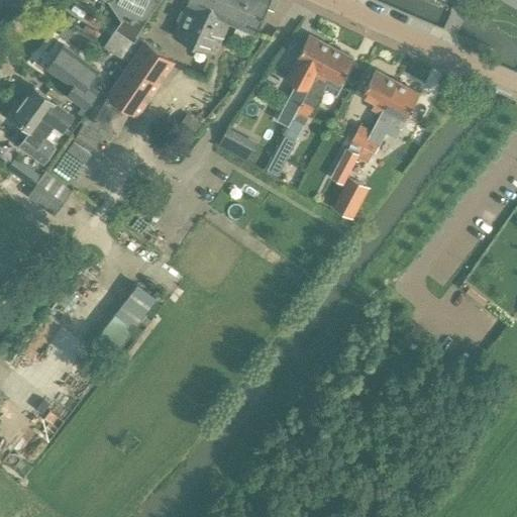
[(109,3),(117,15),(121,20),(104,46),(122,59),(133,41),(134,42),(138,36),(137,35),(161,0),(105,0),(110,3),(109,3)]
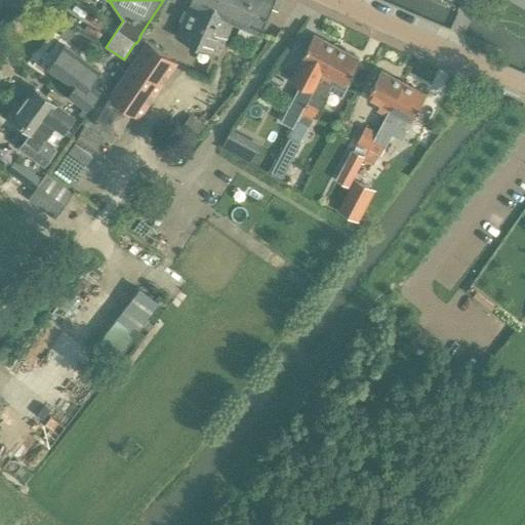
[(195,45),(214,0),(191,0),(175,37),(195,45)]
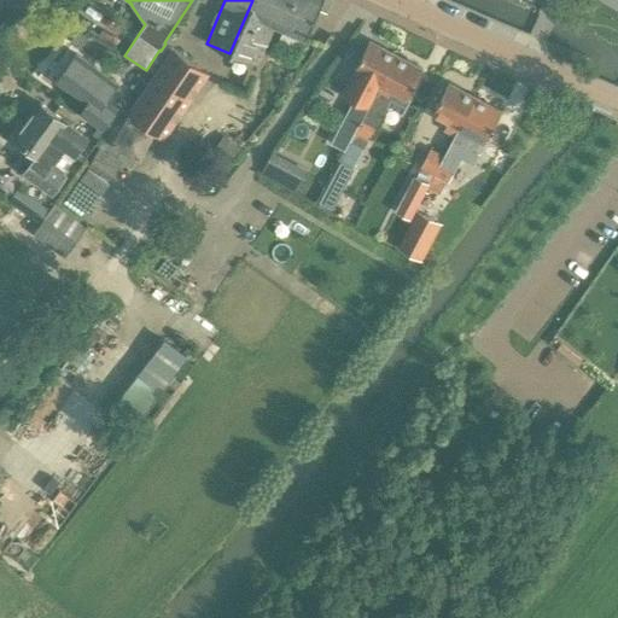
[(322,0),(252,0),(229,53),(257,65),(275,25),(307,40),(322,0)]
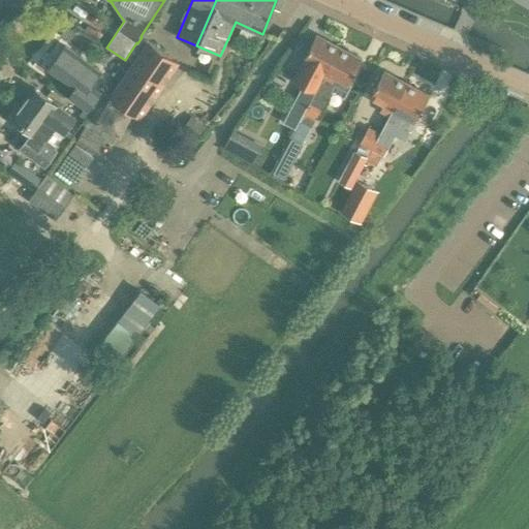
[(292,107),(283,124),(296,130),(300,121),(339,47),(316,35),(303,61),(304,61),(293,80),(304,85),(292,107)]
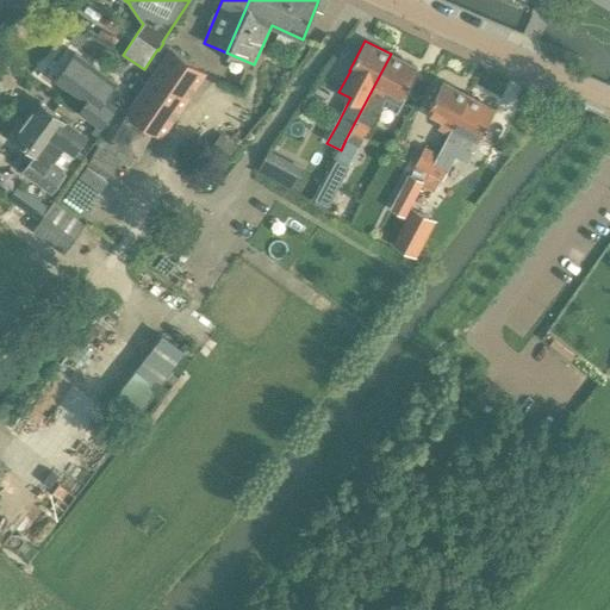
[(173,50),(129,113),(120,109),(97,143),(99,145),(91,159),(112,173),(122,160),(129,165),(135,155),(137,156),(153,128),(161,134),(204,70),(173,50)]
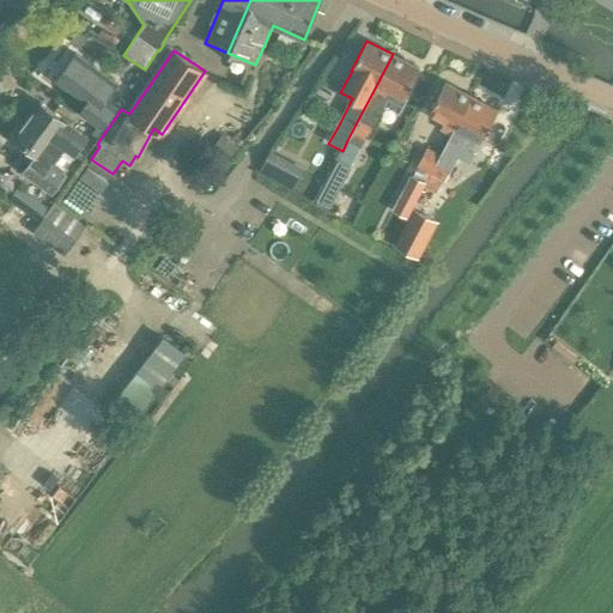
[(55,82),(87,104),(80,113),(103,129),(120,107),(107,97),(117,84),(76,54),(55,82)]
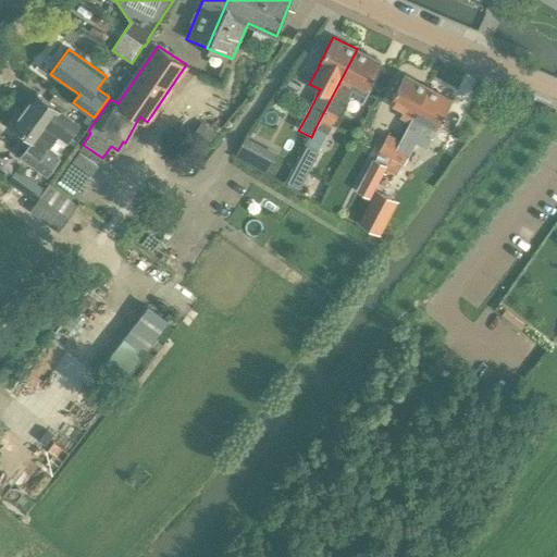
[(357,49),(316,127),(329,134),(349,96),(363,103),(371,89),(368,88),(381,62),(357,49)]
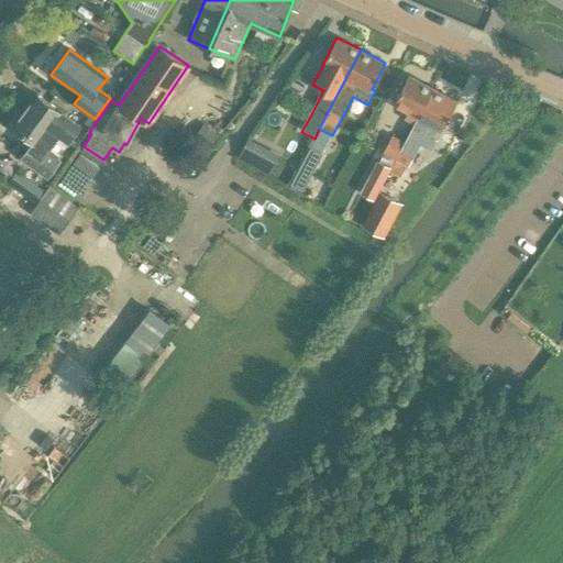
[(405,119),(415,124),(432,88),(408,75),(394,102),(409,110),(405,119)]
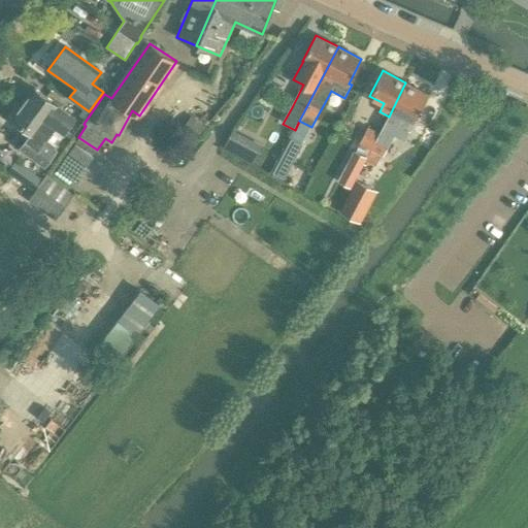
[(429,95),(405,83),(389,117),(397,121),(401,113),(415,121),(429,95)]
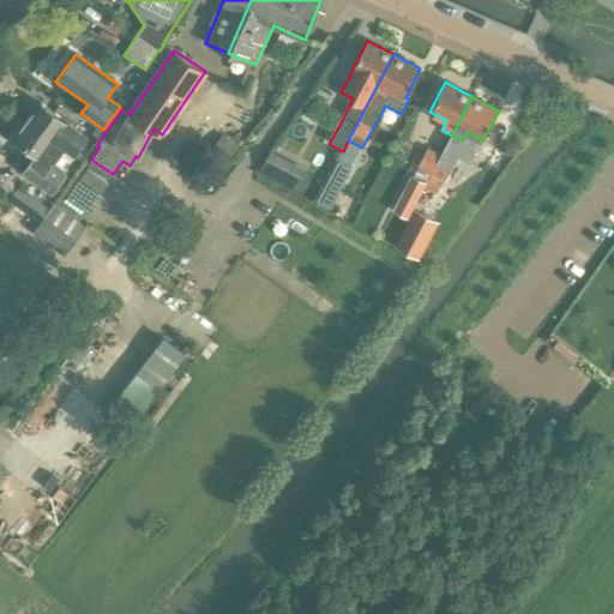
[(67,122),(40,102),(26,119),(77,152),(86,138),(67,122)]
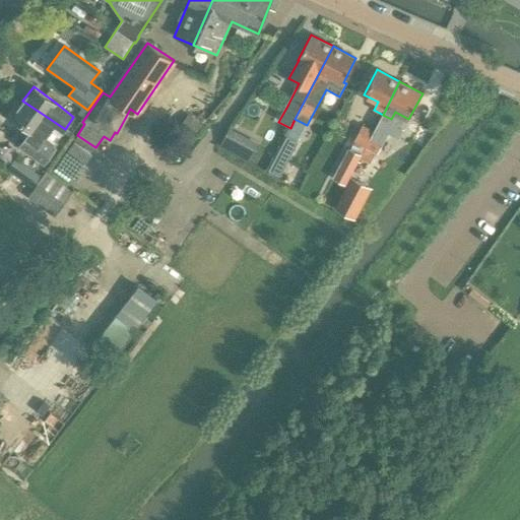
[(53,145),(64,130),(65,129),(22,101),(11,117),(30,130),(19,145),(44,164),(56,147),(53,145)]
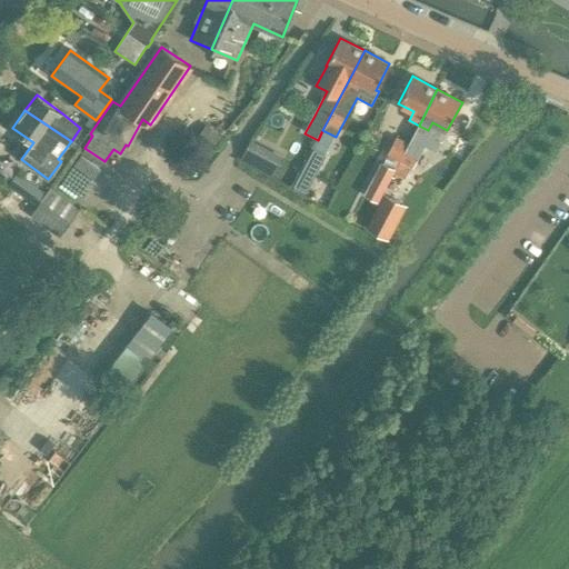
[(210,150),(221,136),(207,123),(196,138),(210,150)]
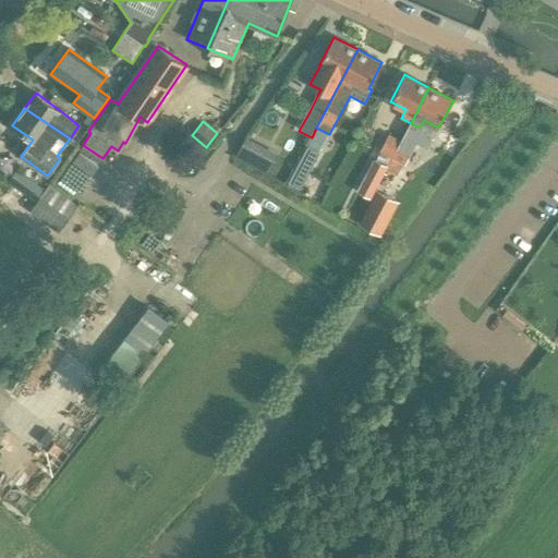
[(391,157),(400,141),(388,134),(379,150),(380,150),(391,157)]
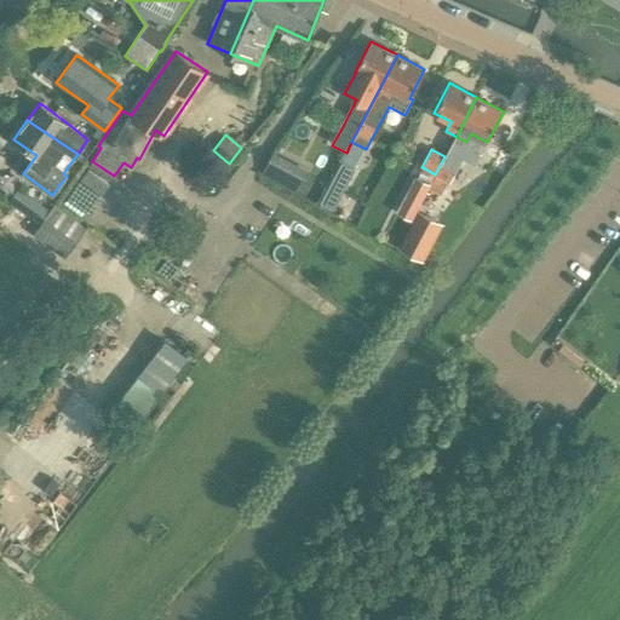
[(271,154),(263,172),(300,190),(309,172),(271,154)]
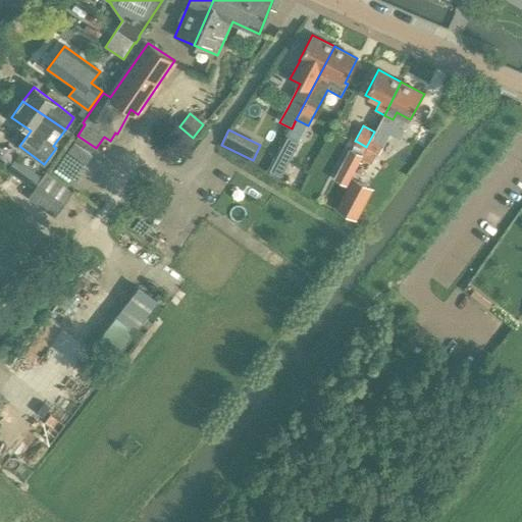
[(378,153),(386,138),(374,132),(366,147),(362,155),(360,158),(371,164),(377,153),(378,153)]
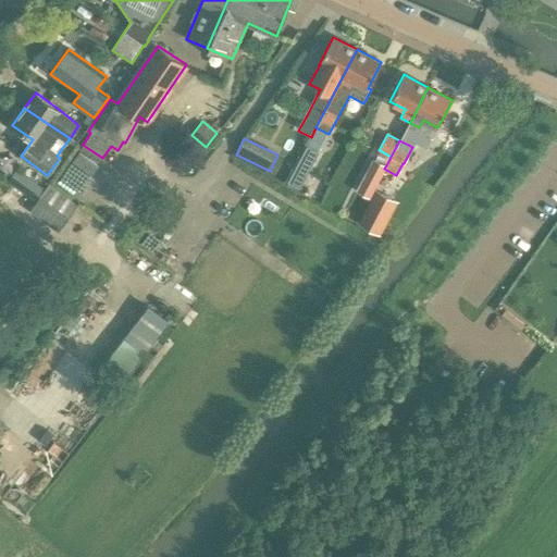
[(307,147),(286,185),(297,192),(318,152),(307,147)]
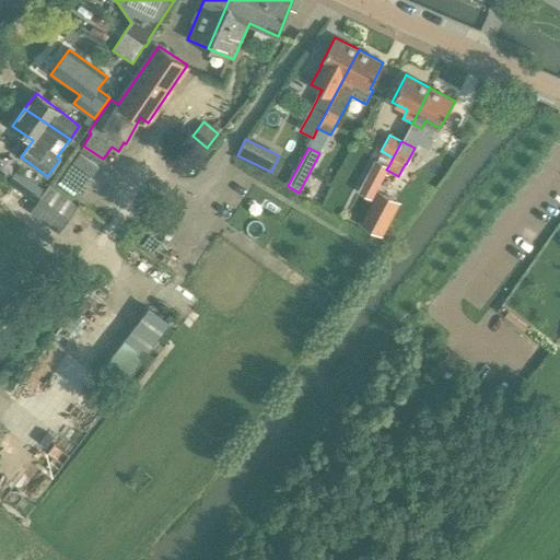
[(372,198),(386,170),(388,166),(377,161),(375,160),(359,190),(372,198)]
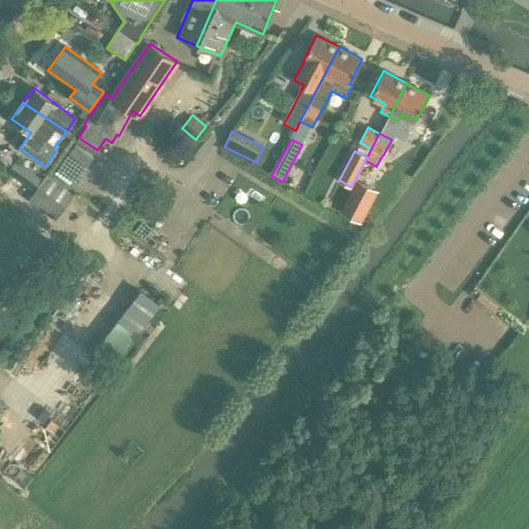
[(17,162),(8,173),(29,187),(37,177),(17,162)]
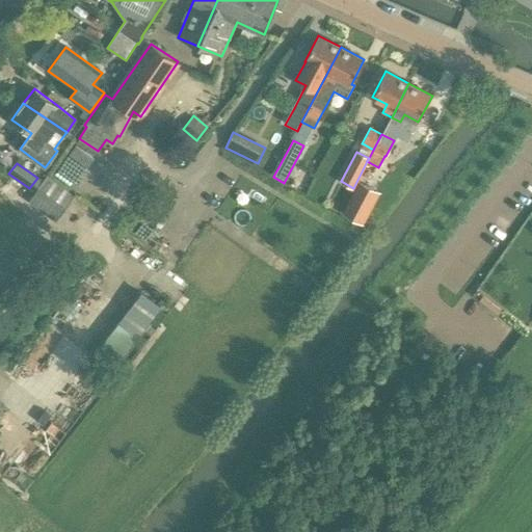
[(29,201),(56,220),(75,194),(48,175),(29,201)]
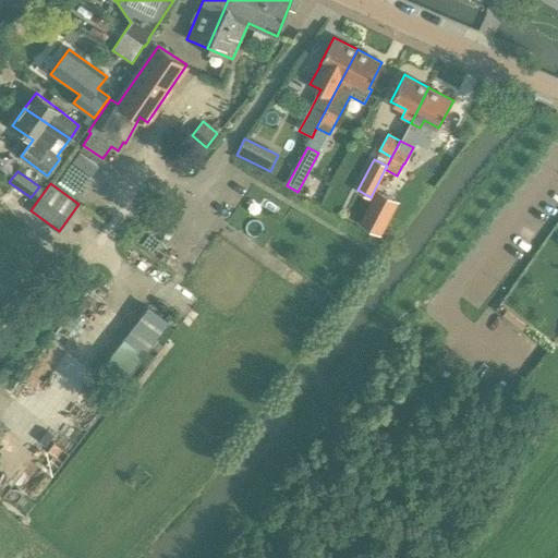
[(378,192),(362,223),(379,232),(396,202),(378,192)]
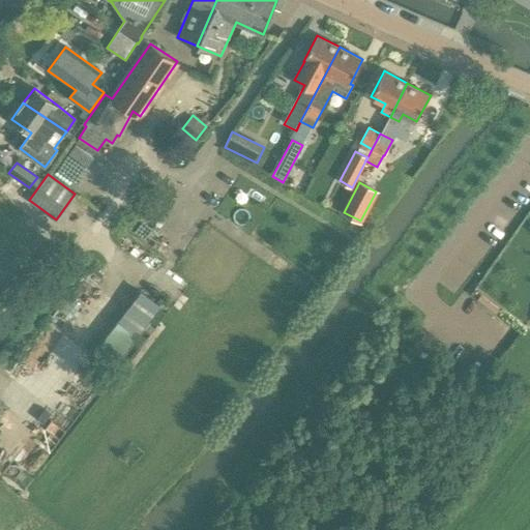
[(119,359),(162,305),(142,290),(99,343),(119,359)]
